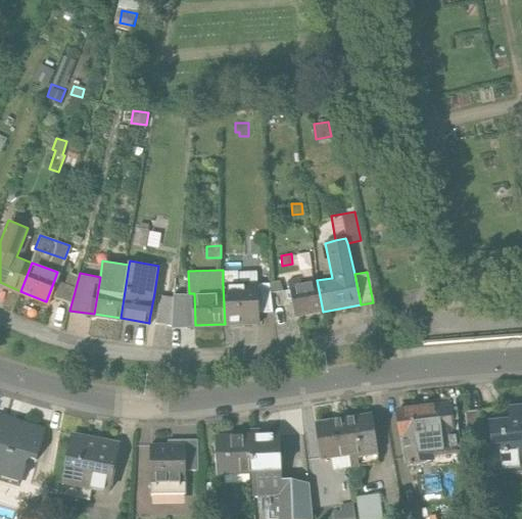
[(287,282),(293,317),(323,312),(317,280),(303,283),(302,279),(287,282)]
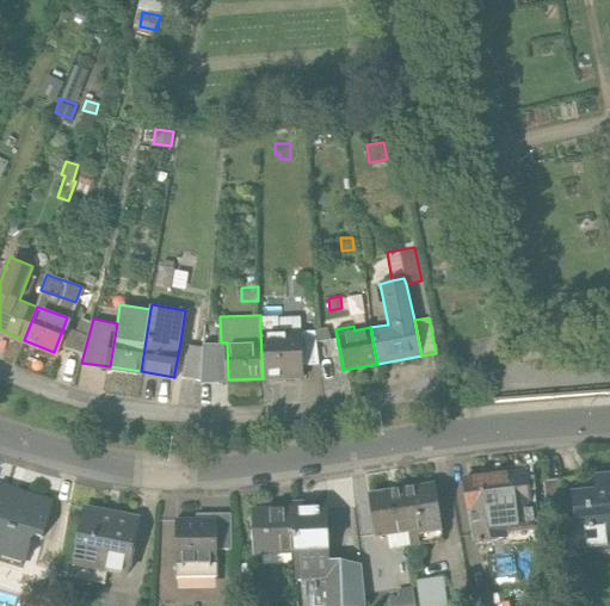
[(326,327),(315,329),(316,340),(331,339),(326,327)]
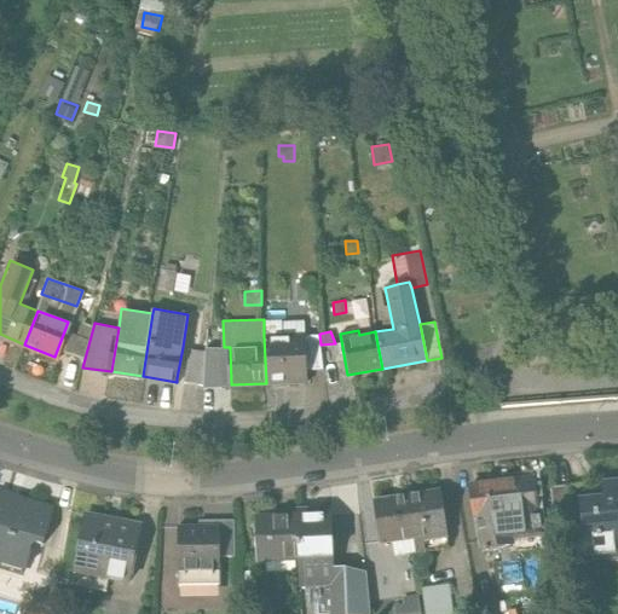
[(319,334),(304,335),(305,369),(323,368),(321,345),(319,334)]
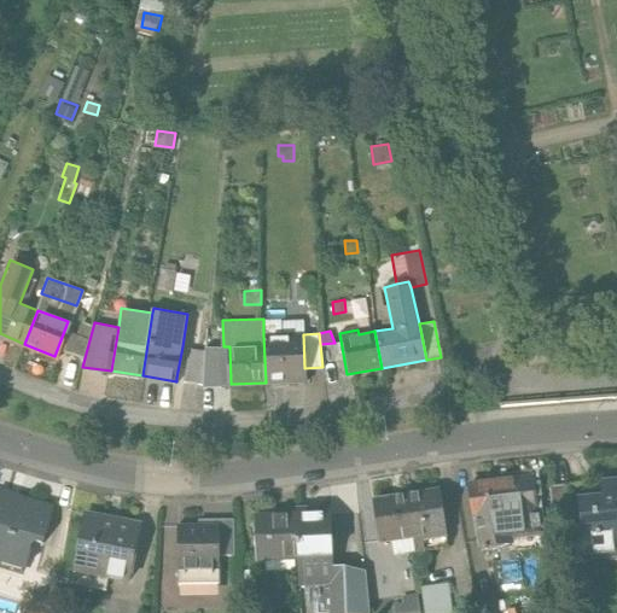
[(303,334),(263,336),(266,383),(306,381),(304,368),(303,334)]
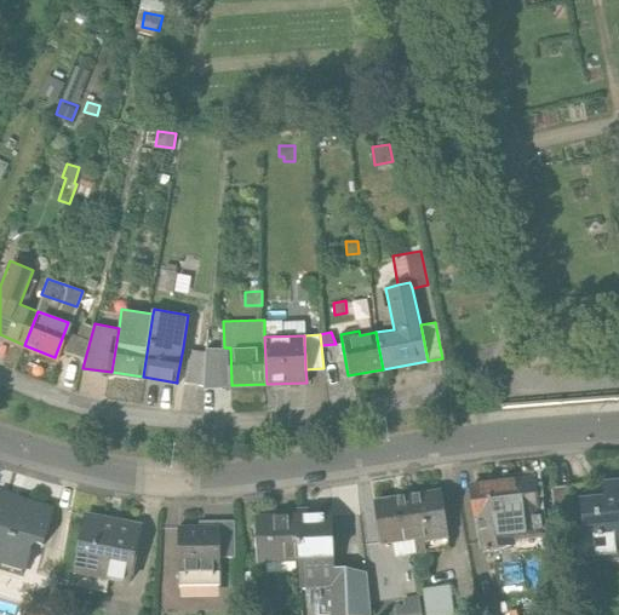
[(206,352),(183,348),(177,379),(205,385),(206,352)]
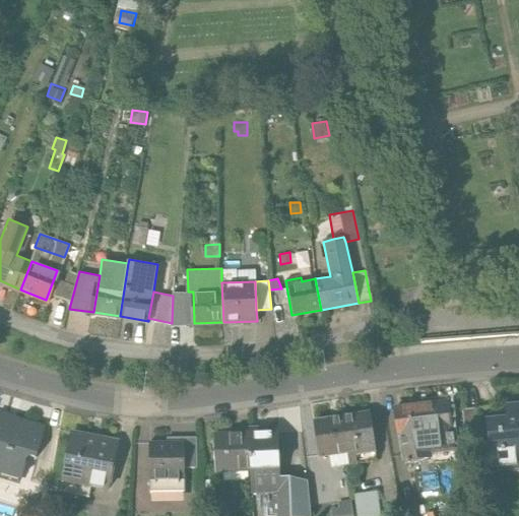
[(172,323),(194,323),(193,292),(188,292),(173,293),(173,296),(172,323)]
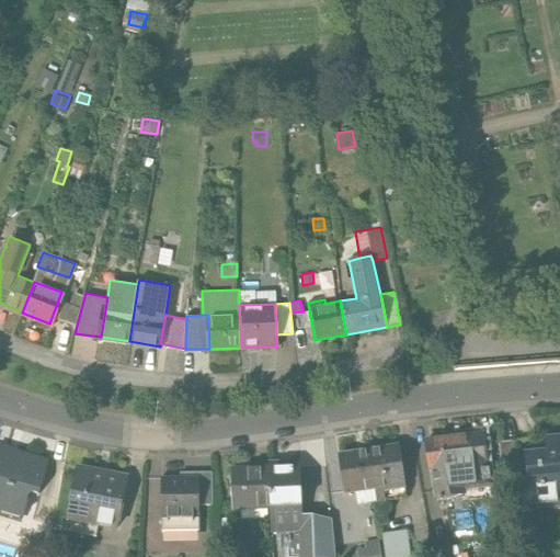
[(427,438),(436,495),(465,491),(464,481),(490,477),(483,430),(427,438)]
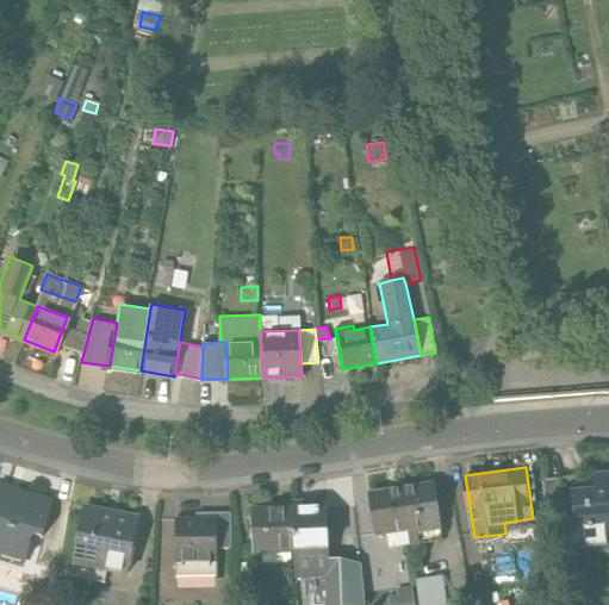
[(596,491),(571,493),(573,511),(577,550),(608,546),(608,471),(595,473),(596,491)]
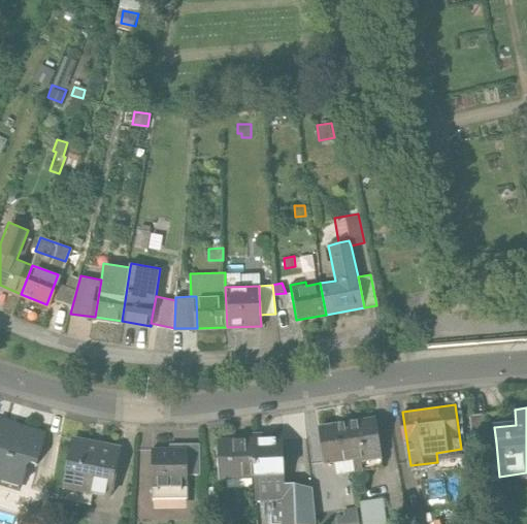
[(474,446),(496,443),(494,427),(488,428),(486,413),(471,414),(474,446)]
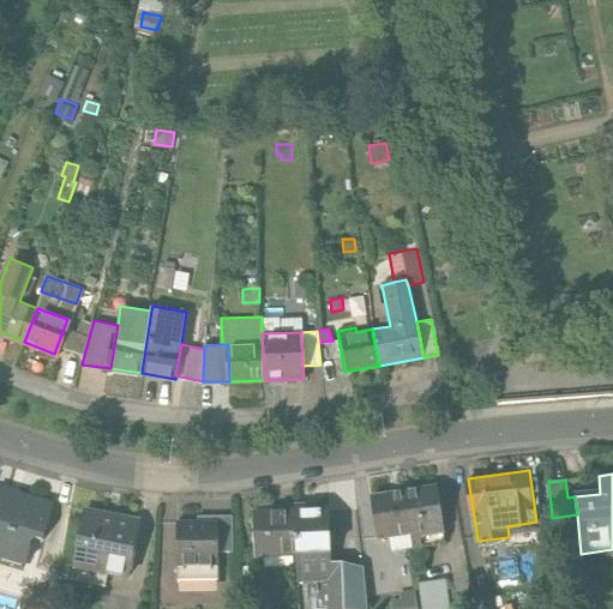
[(0,554),(24,561),(32,535),(42,538),(53,500),(0,484),(0,554)]
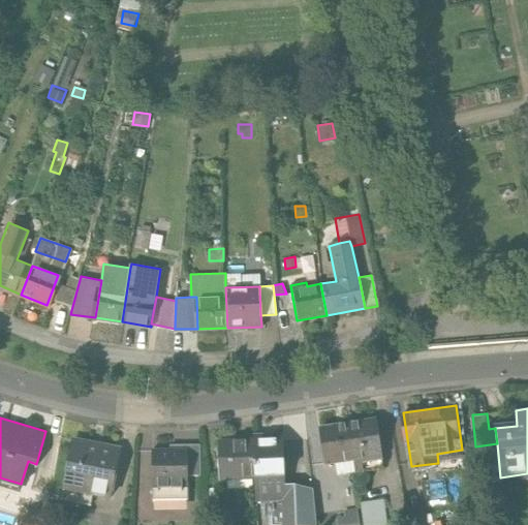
[(374,419),(347,423),(352,456),(363,454),(364,458),(381,455),(374,419)]
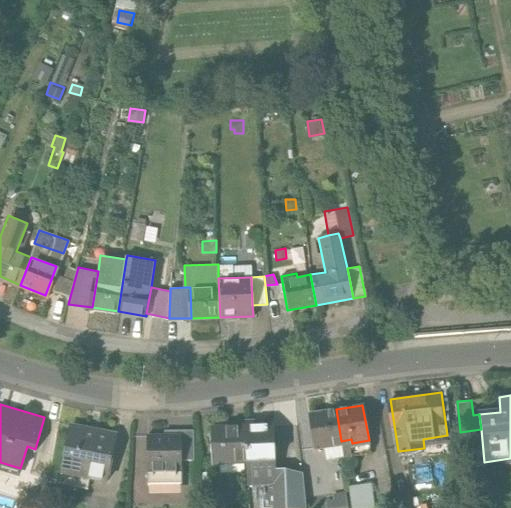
[(313,446),(341,441),(336,409),(308,414),(313,446)]
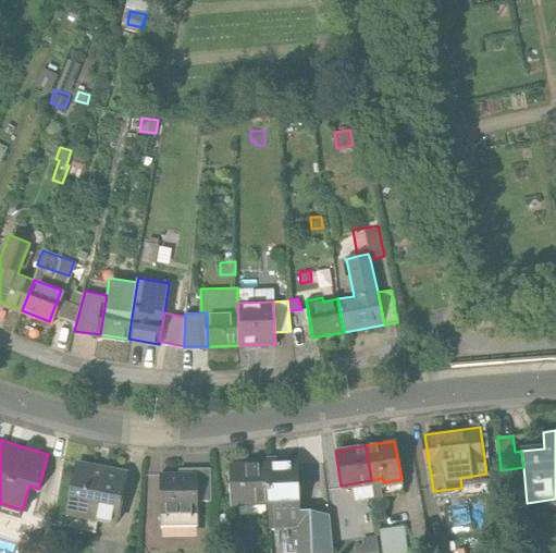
[(267,459),(268,464),(269,501),(270,525),(300,524),(297,458),(267,459)]
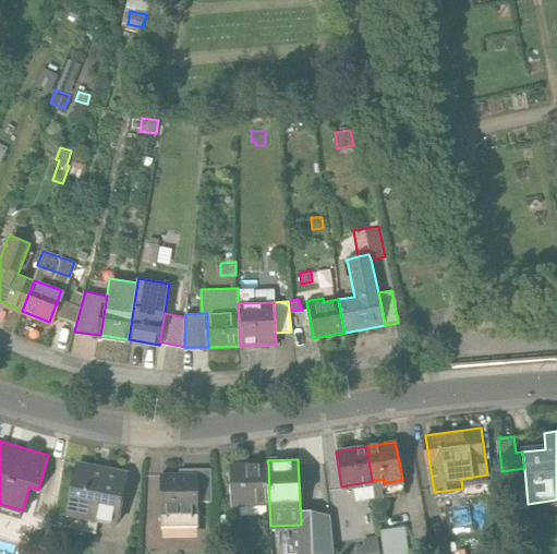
[(118,521),(128,471),(77,461),(68,512),(118,521)]
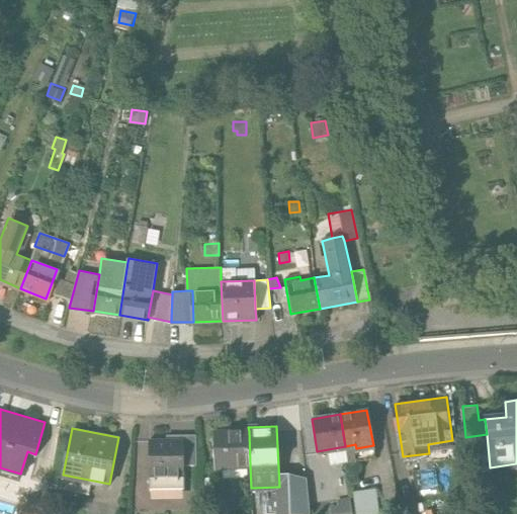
[(214,467),(250,465),(249,431),(212,433),(214,467)]
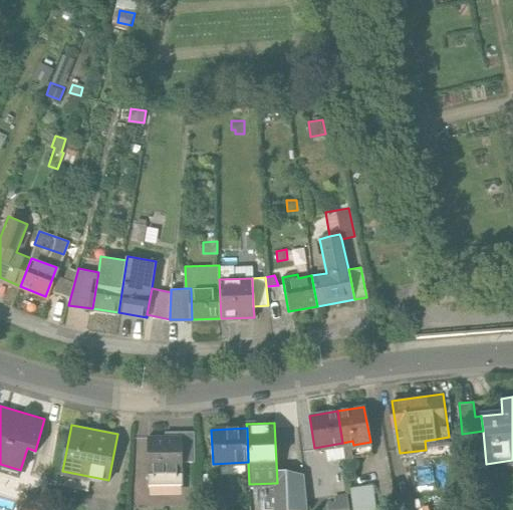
[(167,431),(167,437),(184,437),(184,461),(196,461),(196,431),(167,431)]
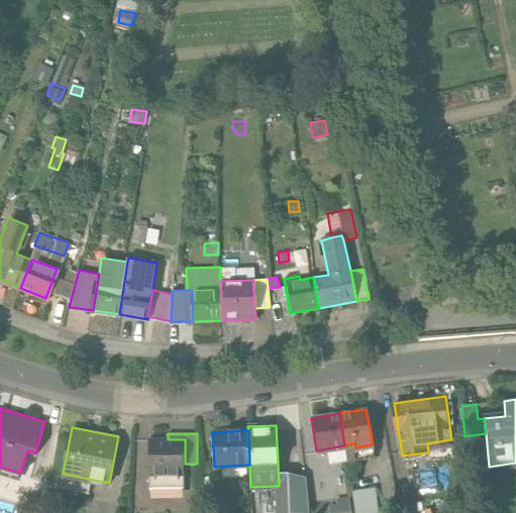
[(168,439),(148,440),(149,487),(186,487),(185,464),(185,439),(168,439)]
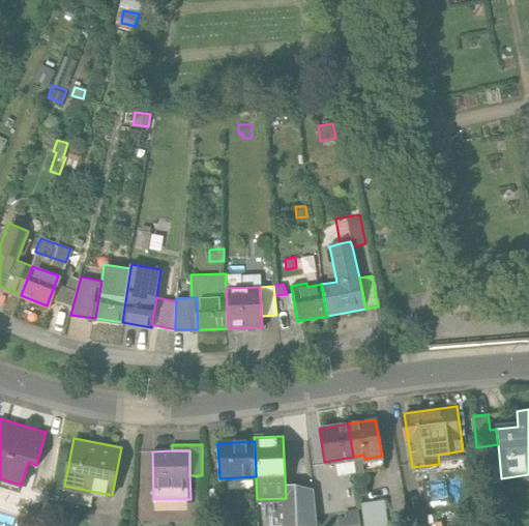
[(288,498),(289,522),(314,521),(314,498),(288,498)]
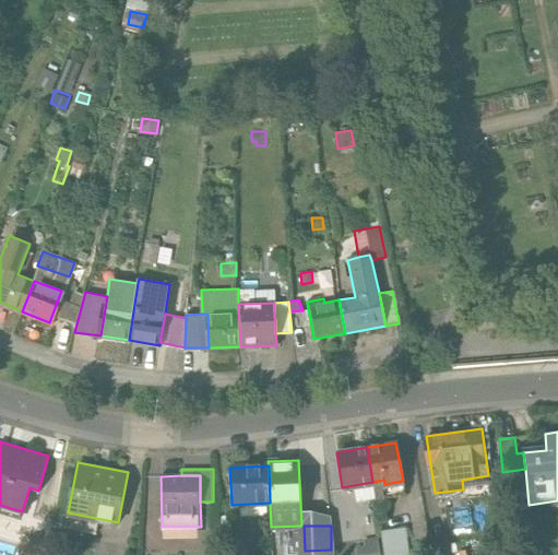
[(405,527),(381,530),(384,554),(408,554),(410,554),(405,527)]
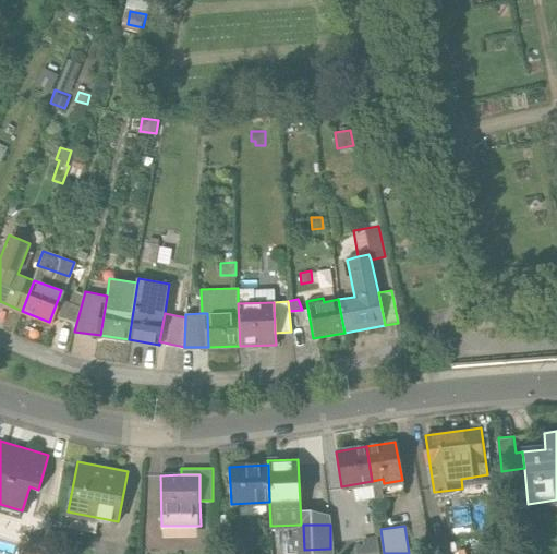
[(378,553),(377,536),(362,537),(363,544),(356,544),(356,553),(378,553)]
